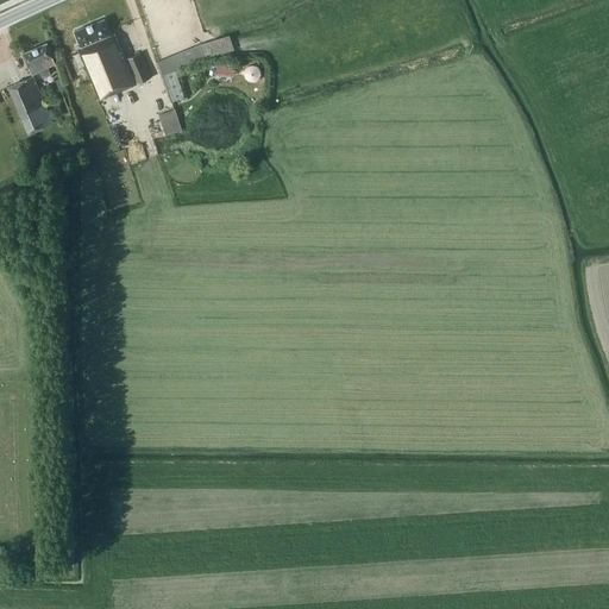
[(77,46),(99,98),(149,75),(139,54),(126,60),(114,33),(111,35),(105,19),(75,31),(81,45),(77,46)]
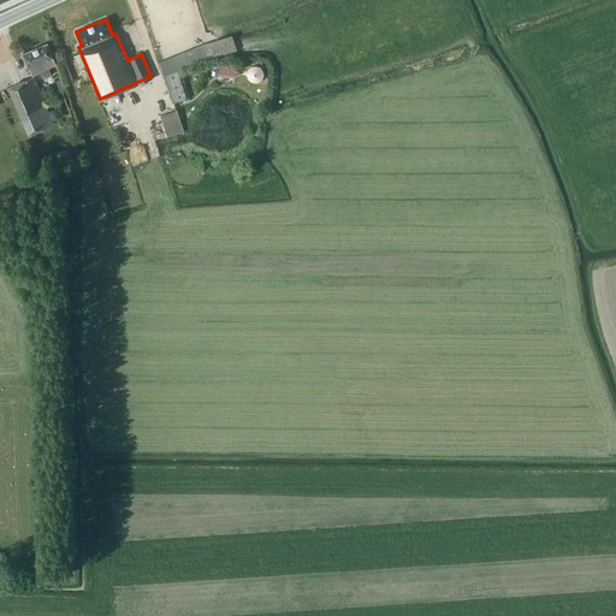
[(182,67),(212,57),(208,42),(158,61),(163,76),(172,104),(187,98),(179,77),(184,76),(182,67)]
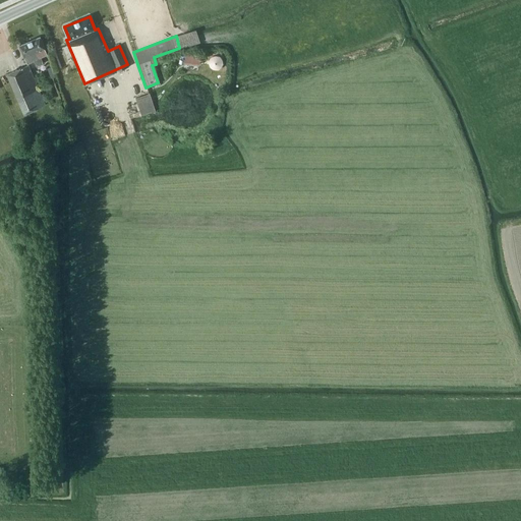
[(20,46),(27,63),(34,61),(37,66),(44,63),(42,57),(48,55),(41,37),(20,46)]
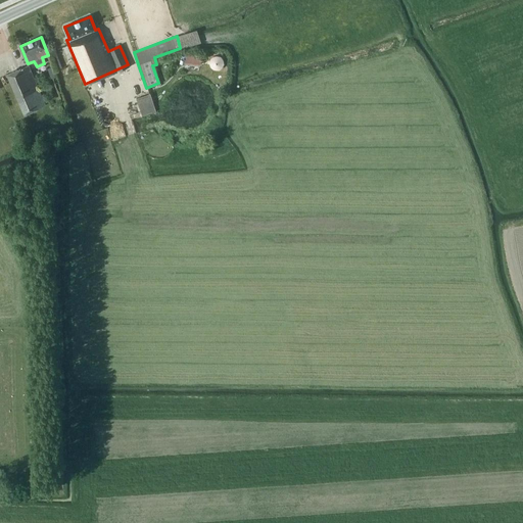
[(199,66),(202,56),(187,54),(185,64),(199,66)]
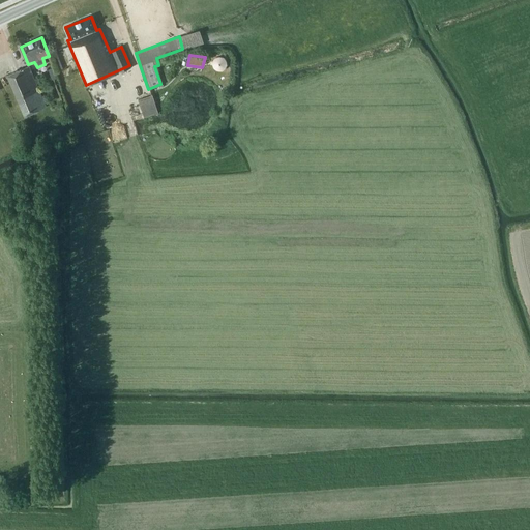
[(8,76),(25,115),(46,106),(29,66),(8,76)]
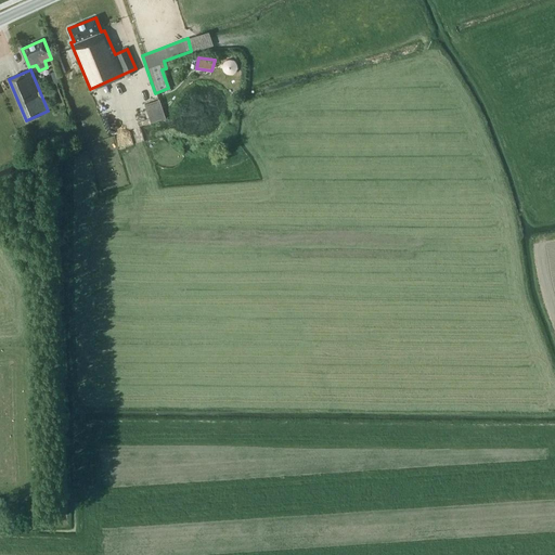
All buildings are outlined.
